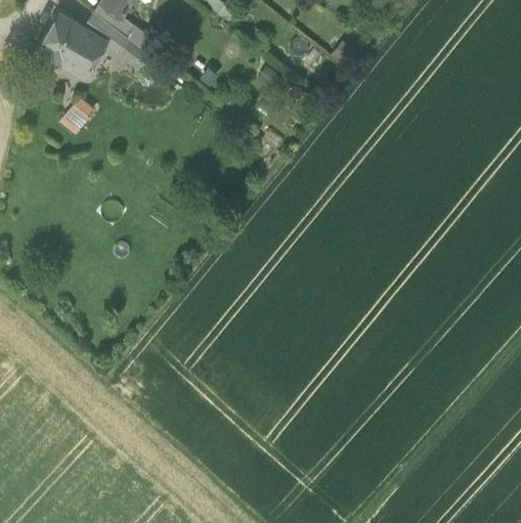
[(103,0),(103,1),(123,15),(132,0),(103,0)]
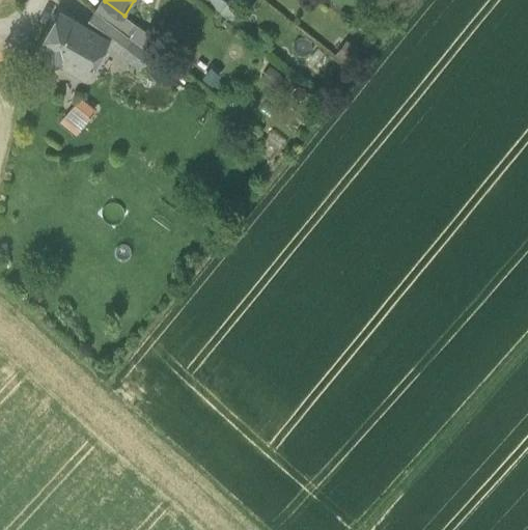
[(105,1),(98,11),(133,37),(140,26),(124,16),(105,1)]
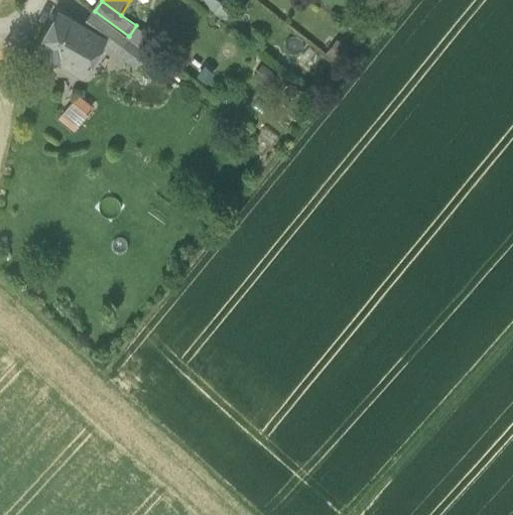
[(37,48),(84,76),(105,41),(107,37),(85,24),(59,10),(37,48)]
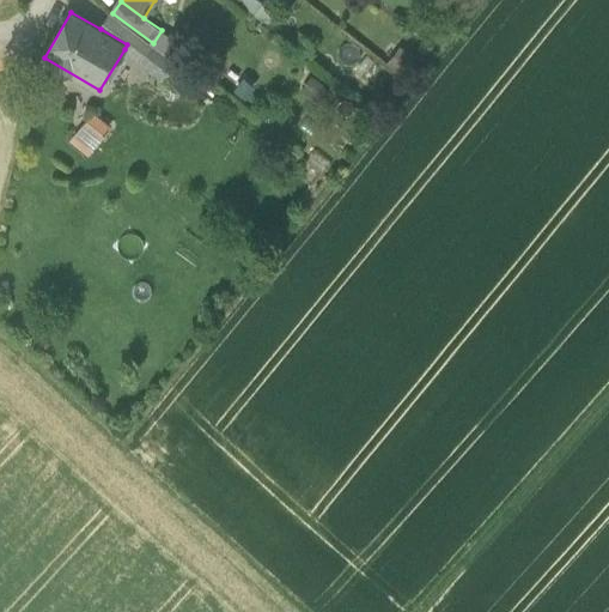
[(154,46),(153,43),(113,13),(101,29),(127,44),(125,49),(142,62),(154,46)]
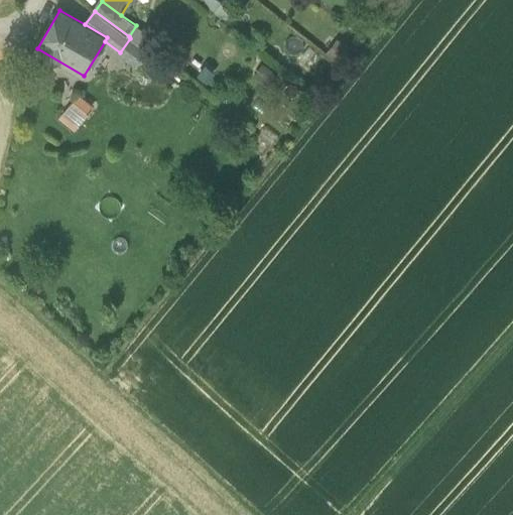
[(72,107),(87,119),(95,109),(80,97),(72,107)]
